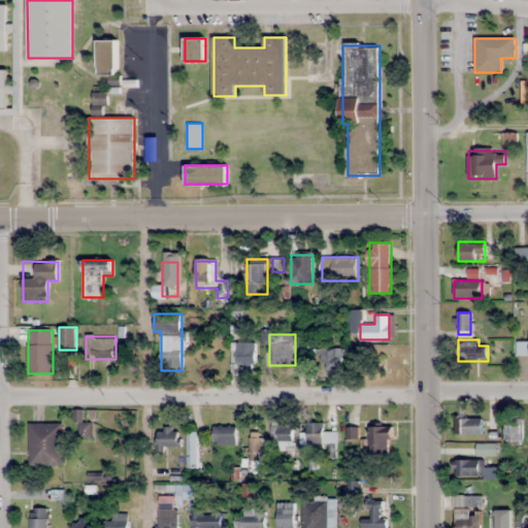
[(527,356),(527,340),(517,340),(517,356),(527,356)]
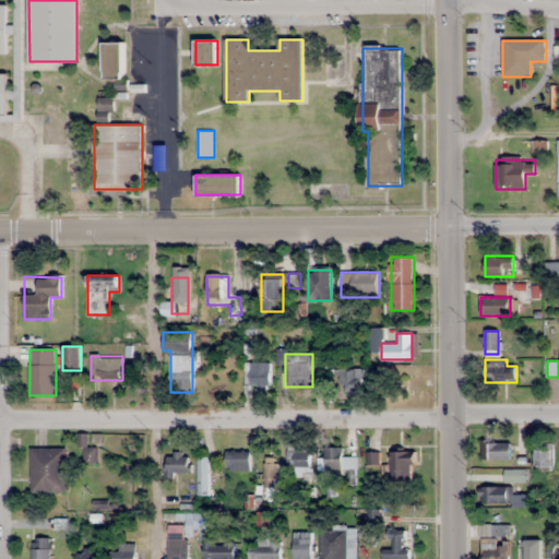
[(270,363),(249,363),(249,389),(270,389),(270,363)]
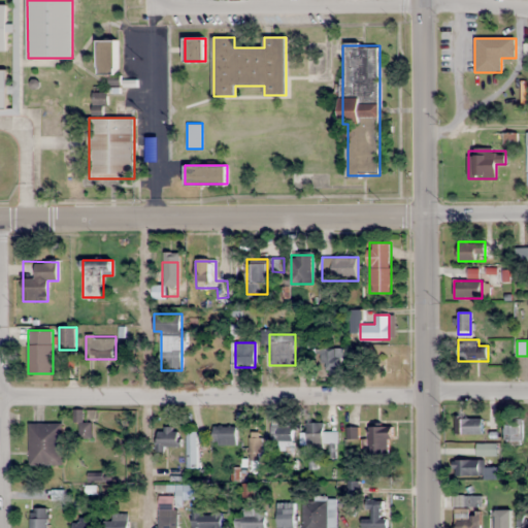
[(326,349),(326,372),(343,372),(343,349),(326,349)]
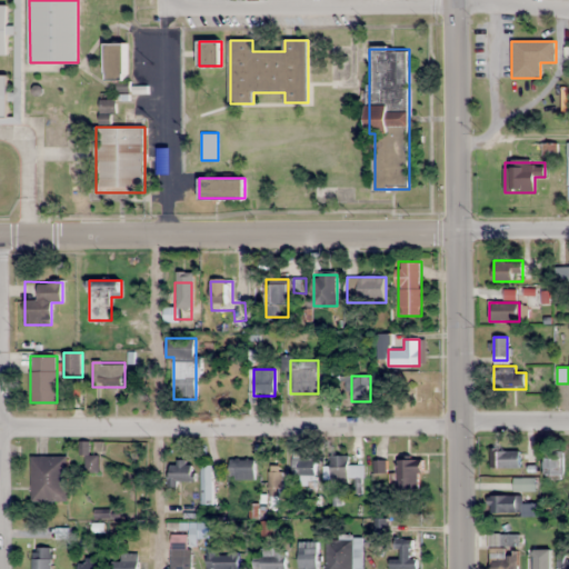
[(520,450),(490,450),(490,468),(520,468),(520,450)]
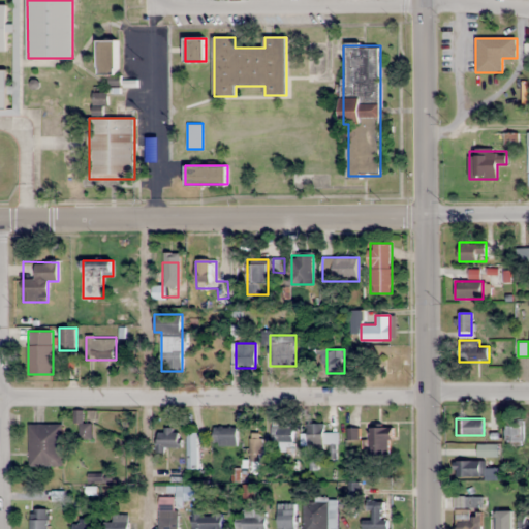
[(523,418),(505,418),(505,442),(523,442),(523,418)]
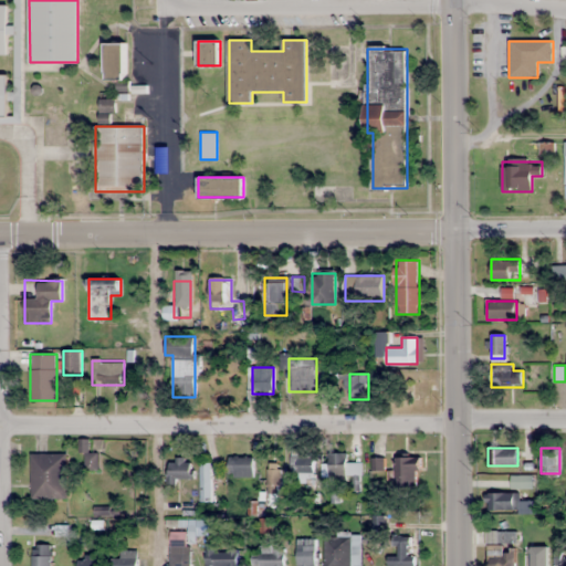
[(293,451),(293,483),(314,483),(314,451),(293,451)]
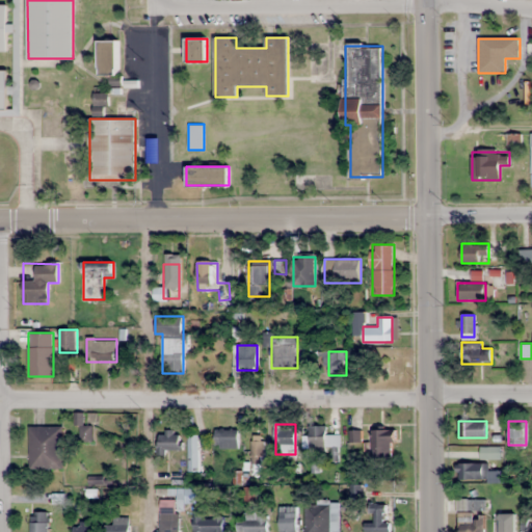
[(29,469),(63,469),(63,426),(29,426),(29,469)]
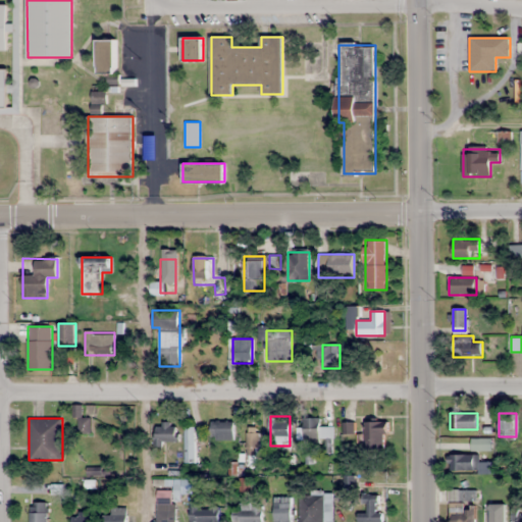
[(303,418),(303,444),(332,444),(332,429),(320,429),(320,418),(303,418)]
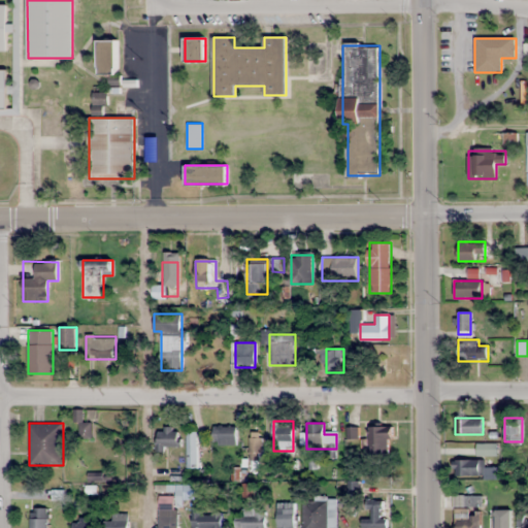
[(391,426),(369,426),(369,454),(391,454),(391,426)]
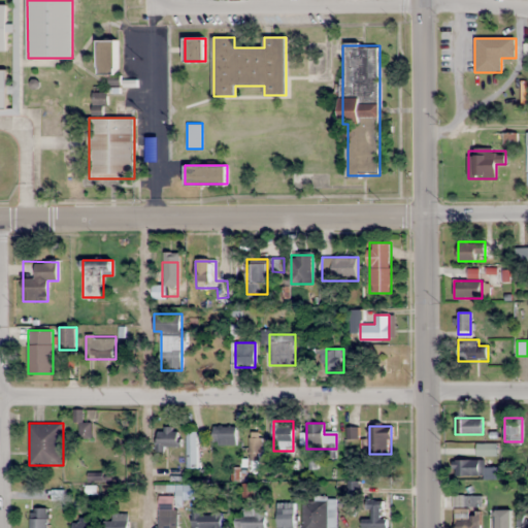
[(156,429),(158,449),(180,447),(179,427),(156,429)]
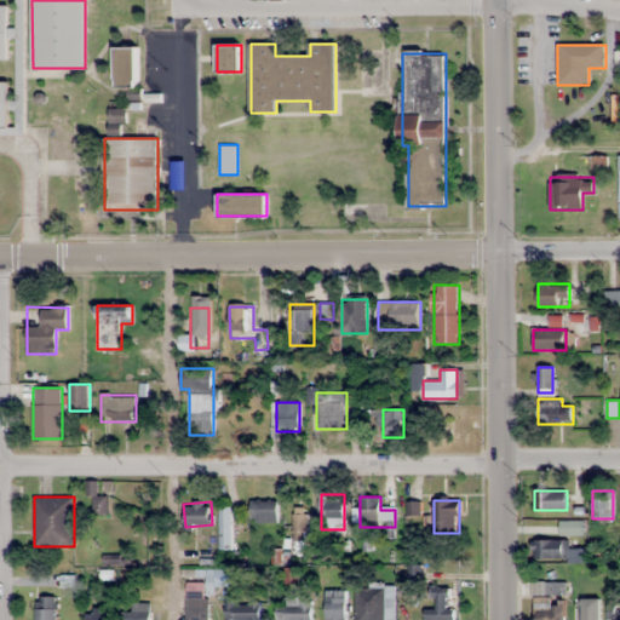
[(251,522),(277,522),(277,501),(251,501),(251,522)]
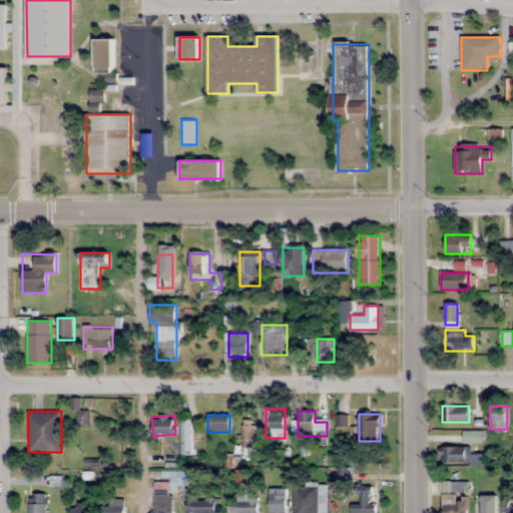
[(337,428),(348,428),(348,415),(337,415),(337,428)]
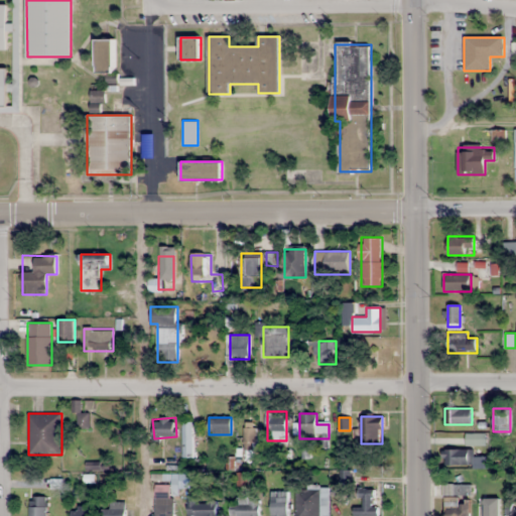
[(183,458),(192,458),(192,422),(183,422),(183,458)]
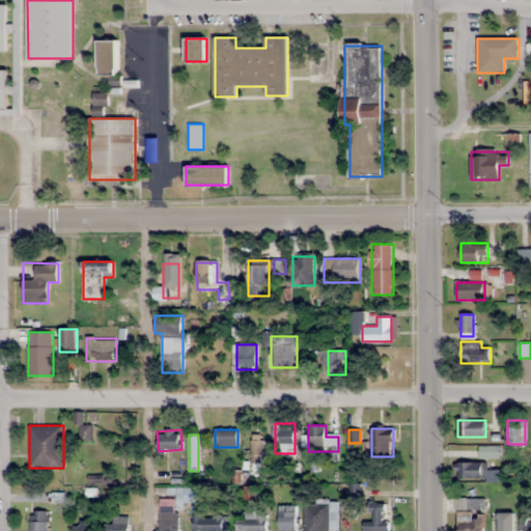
[(251,440),(251,456),(266,456),(266,440),(251,440)]
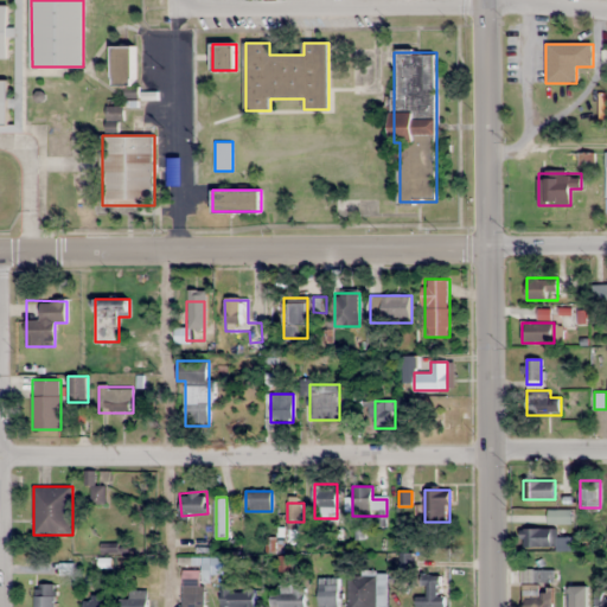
[(572,510),(547,510),(547,524),(572,524),(572,510)]
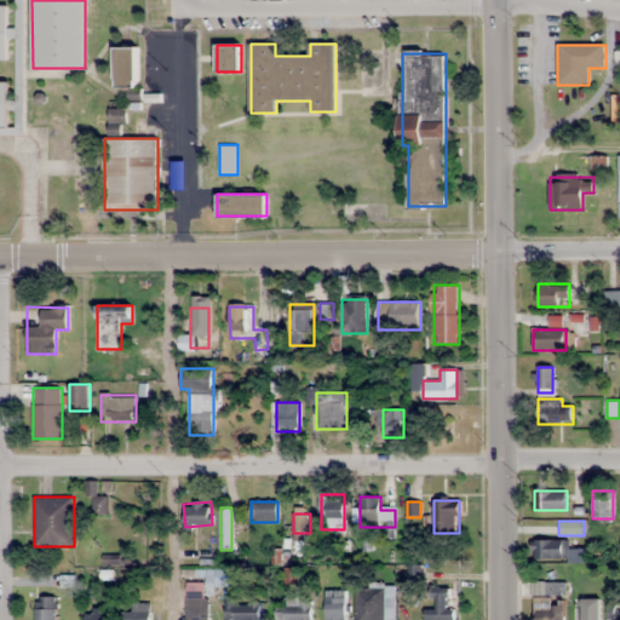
[(533,558),(569,558),(569,540),(533,540),(533,558)]
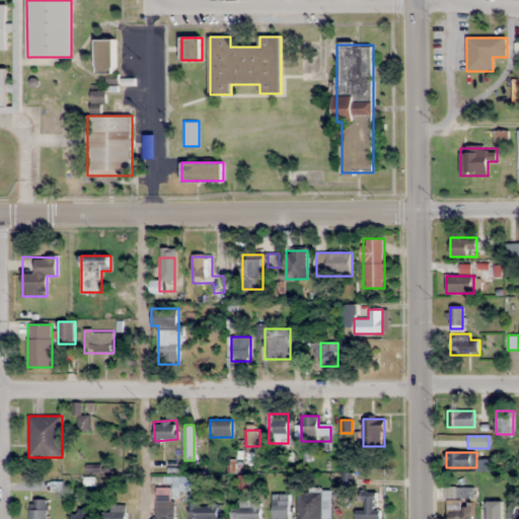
[(297,518),(322,518),(322,493),(298,493),(297,518)]
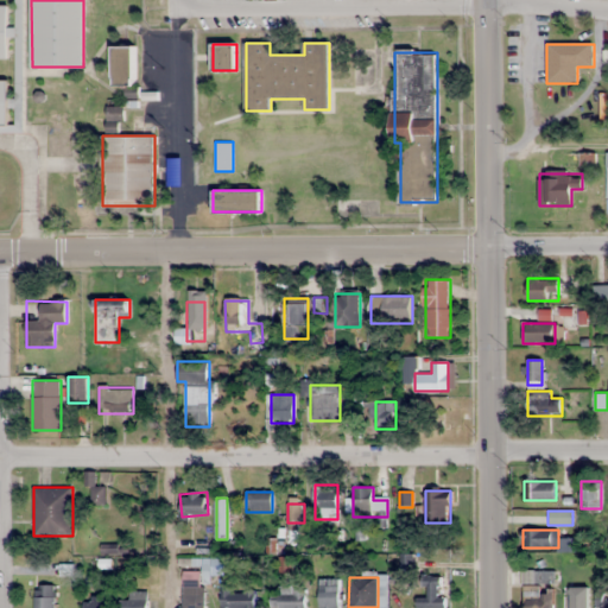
[(443,607),(444,577),(425,577),(425,597),(416,597),(416,607),(443,607)]
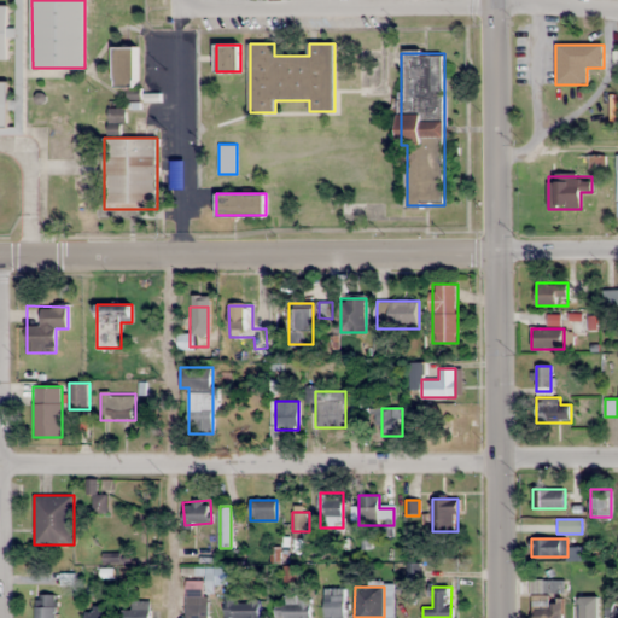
[(208,617),(208,588),(186,588),(185,617),(208,617)]
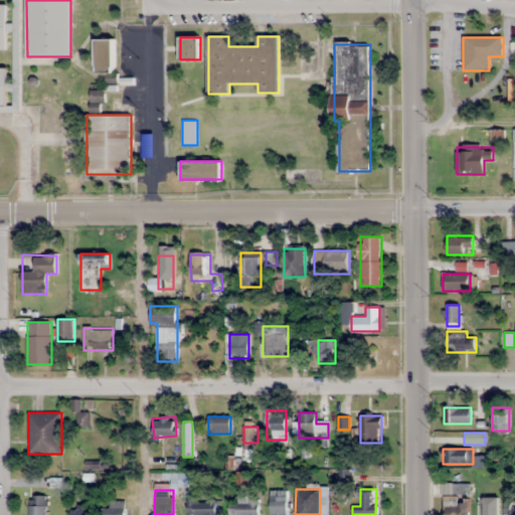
[(287,514),(288,490),(271,490),(270,514),(287,514)]
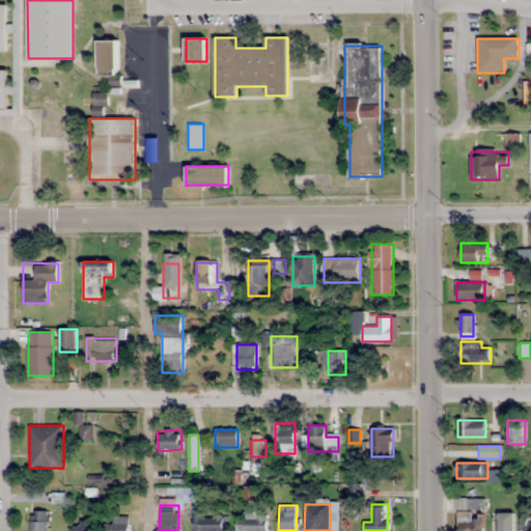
[(202,518),(202,510),(194,510),(193,530),(222,530),(223,518),(202,518)]
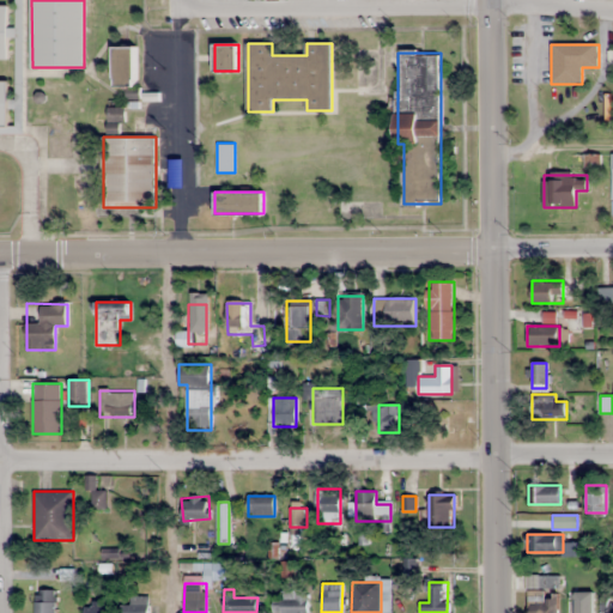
[(55,612),(55,590),(35,590),(35,612),(55,612)]
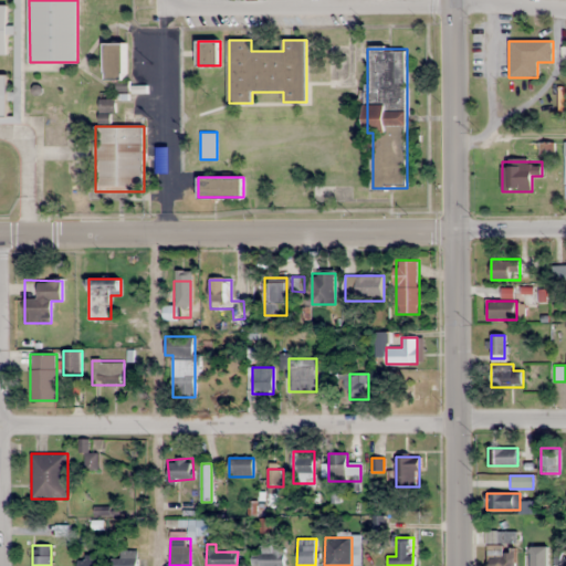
[(253,565),(284,565),(284,545),(253,545),(253,565)]
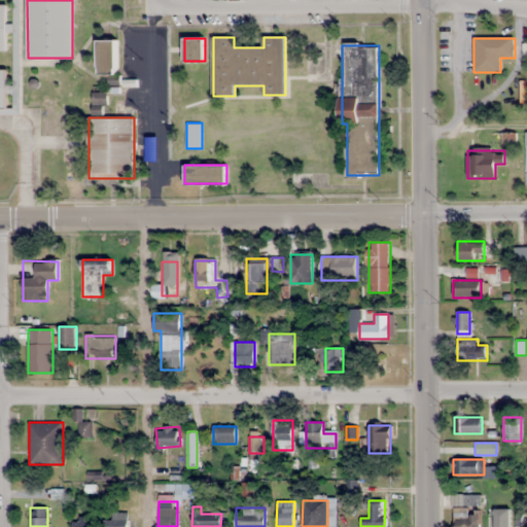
[(454,526),(479,526),(479,514),(469,514),(469,507),(454,507),(454,526)]
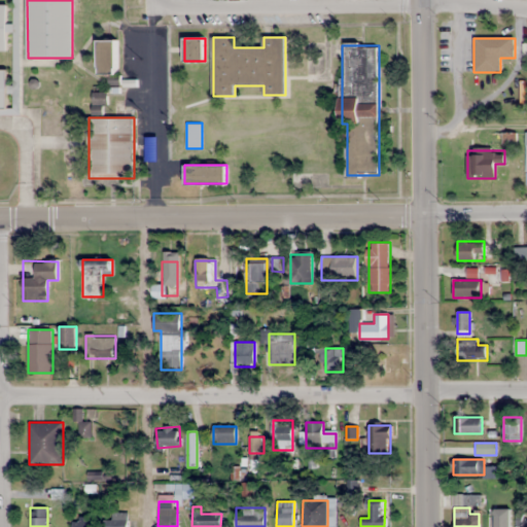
[(111,520),(103,520),(103,526),(128,526),(129,513),(111,513),(111,520)]
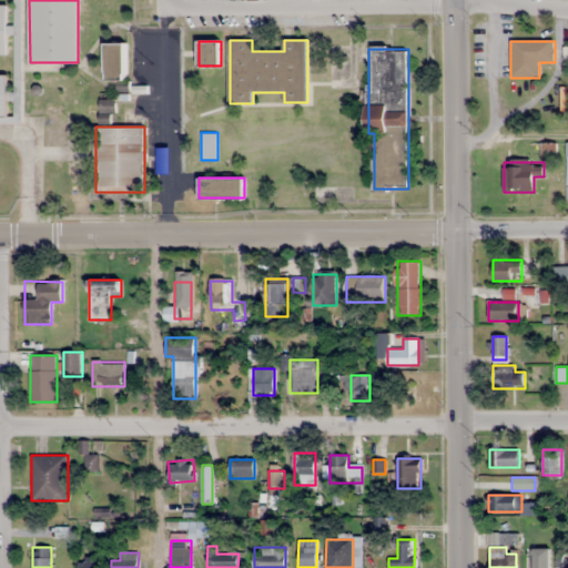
[(525,567),(548,567),(549,553),(525,553),(525,567)]
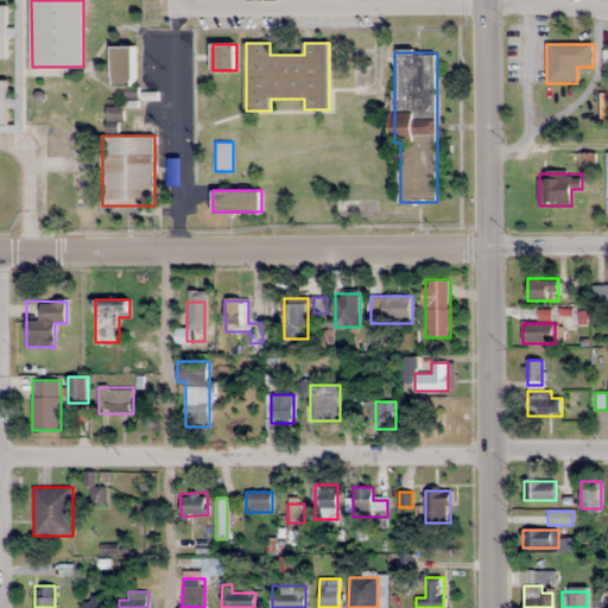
[(111,607),(112,596),(83,596),(83,607),(111,607)]
